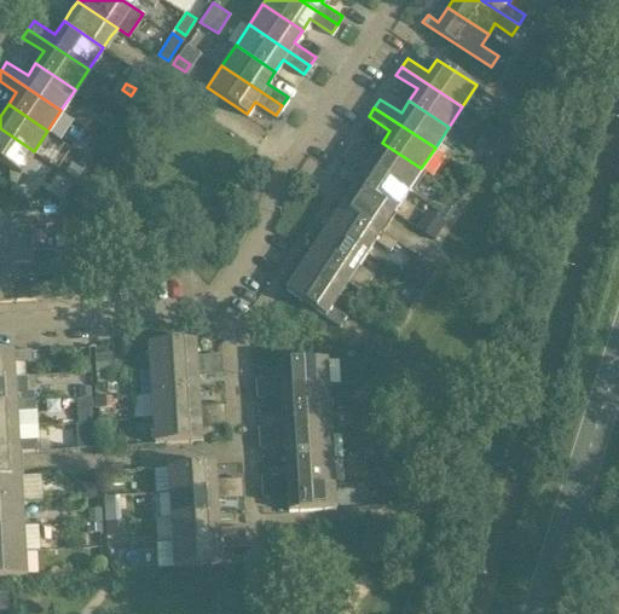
[(114,117),(103,110),(97,119),(108,126),(114,117)]
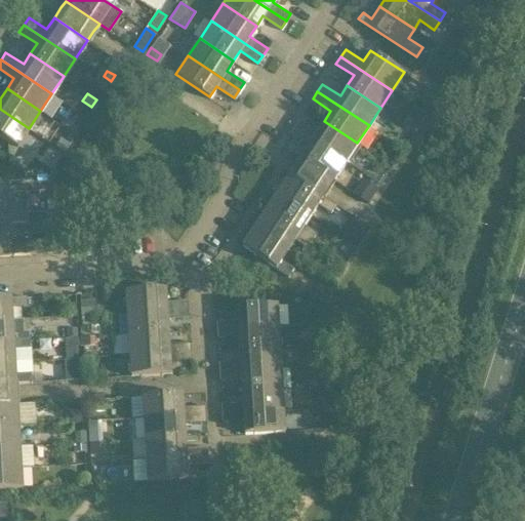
[(16,147),(29,128),(0,109),(0,135),(7,141),(16,147)]
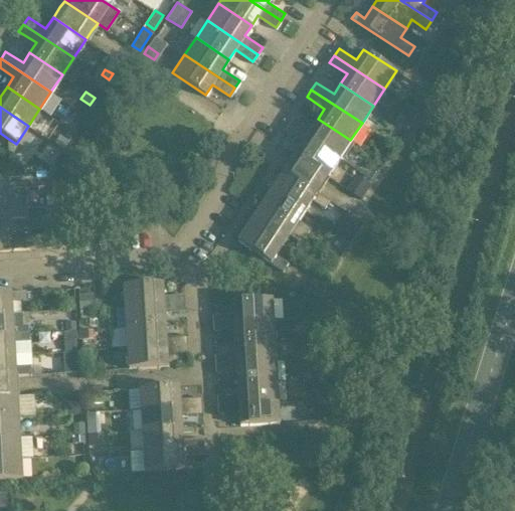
[(311,128),(293,117),(289,124),(339,157),(350,140),(318,119),(311,128)]
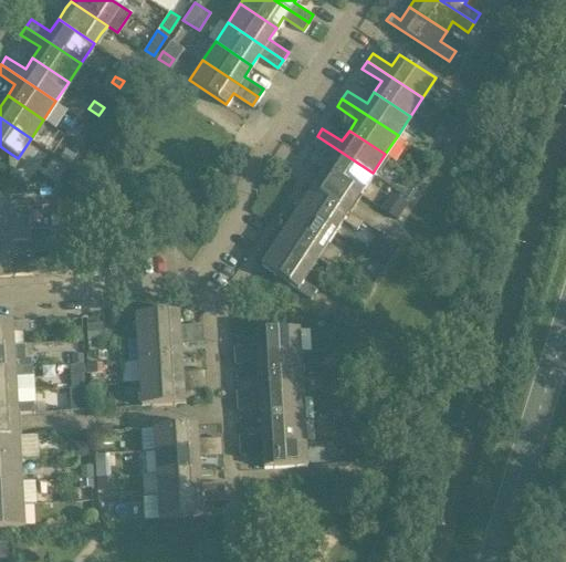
[(359,193),(373,173),(317,136),(312,144),(331,157),(323,169),(332,175),(359,193)]
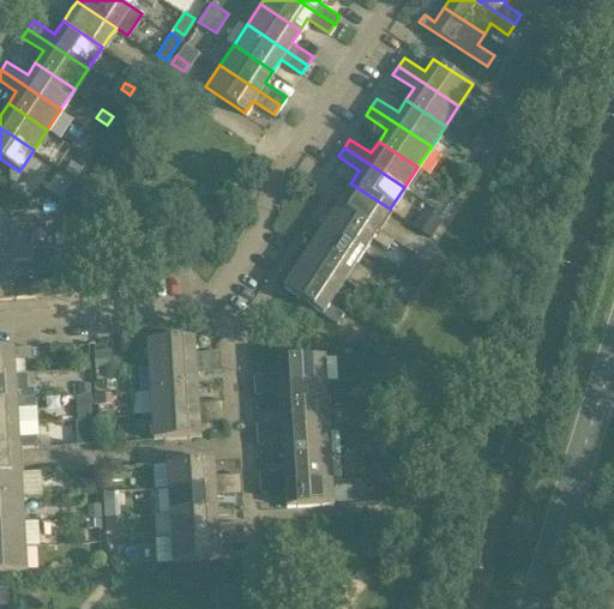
[(459,163),(469,169),(475,160),(467,154),(459,163)]
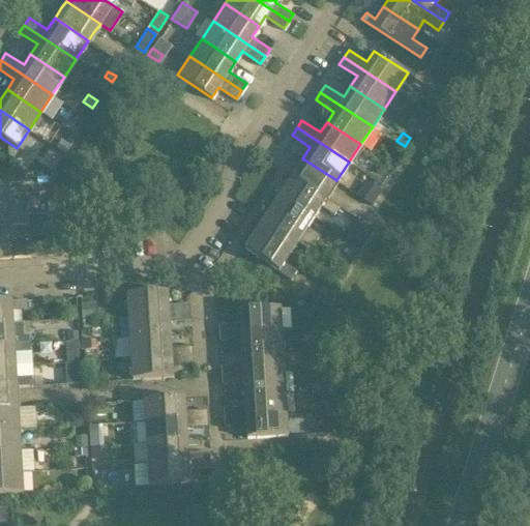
[(60,137),(54,146),(63,151),(69,142),(60,137)]
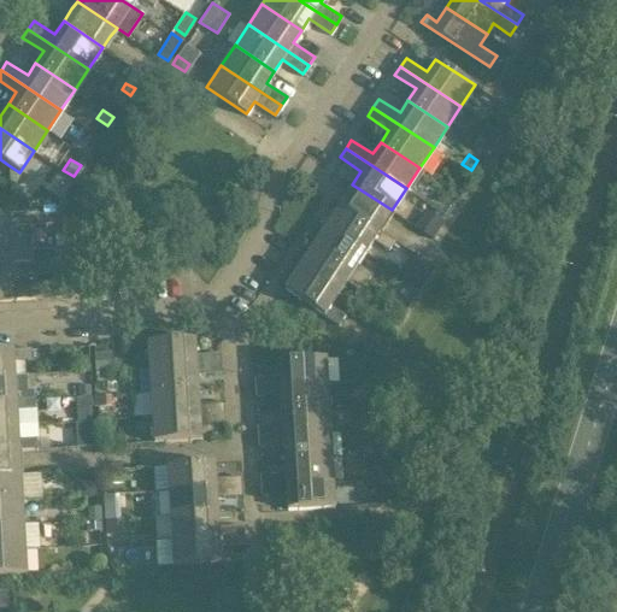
[(13,182),(19,172),(9,165),(9,182),(10,182),(12,182),(13,182)]
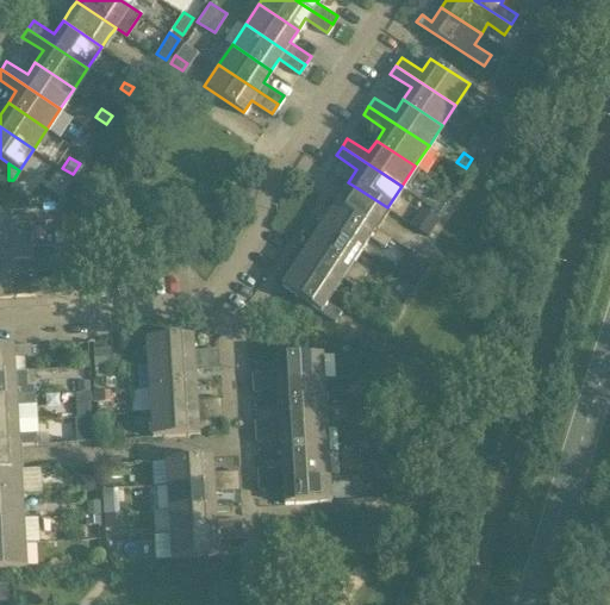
[(387,207),(358,188),(348,182),(342,191),(336,201),(375,226),(381,217),(387,207)]
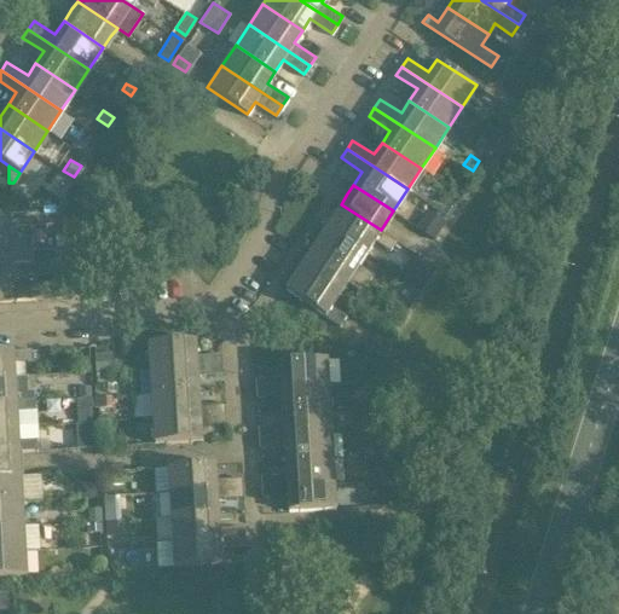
[(28,196),(0,197),(0,222),(10,222),(9,210),(28,209),(28,196)]
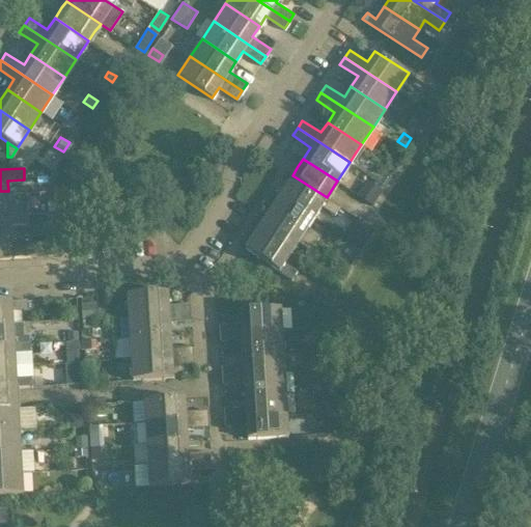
[(292,175),(280,193),(314,216),(320,206),(333,215),(339,205),(327,197),(292,175)]
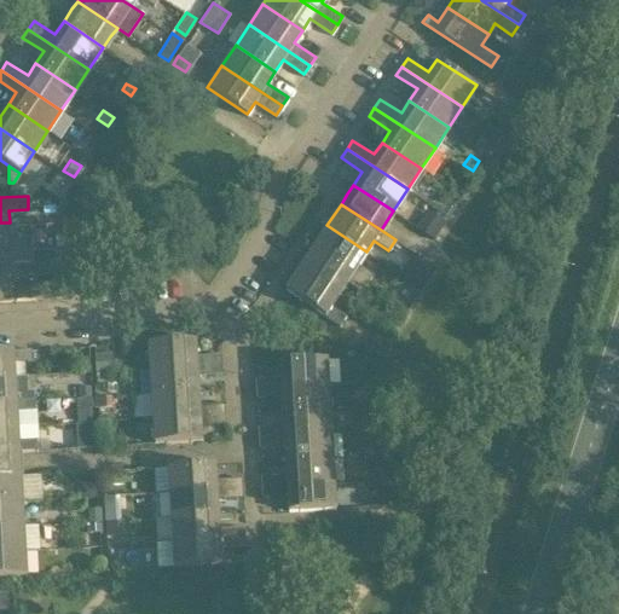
[(432,236),(443,219),(427,209),(416,226),(432,236)]
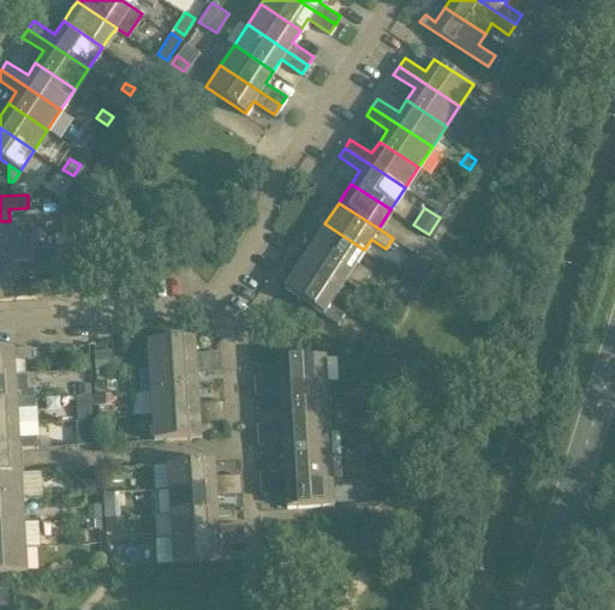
[(0,246),(30,245),(30,233),(10,234),(10,221),(0,221),(0,246)]
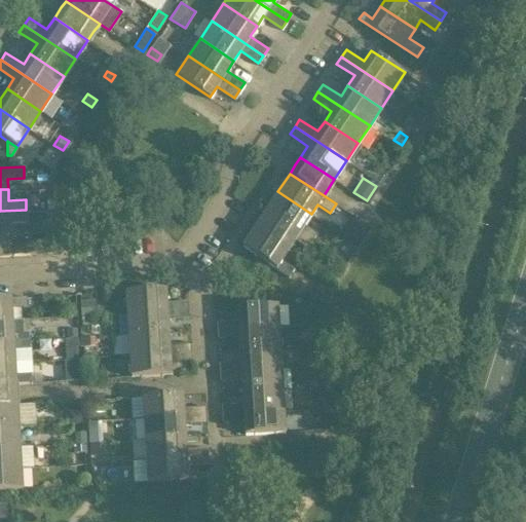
[(277,191),(266,210),(312,239),(316,232),(304,225),(311,214),(277,191)]
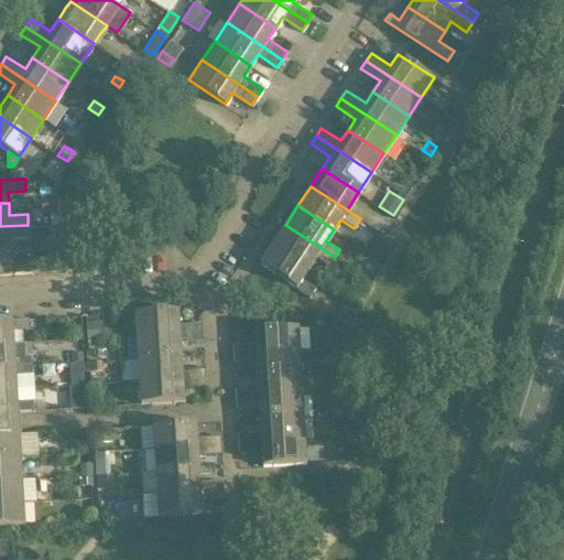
[(0,248),(11,248),(10,236),(29,235),(28,225),(0,226),(0,248)]
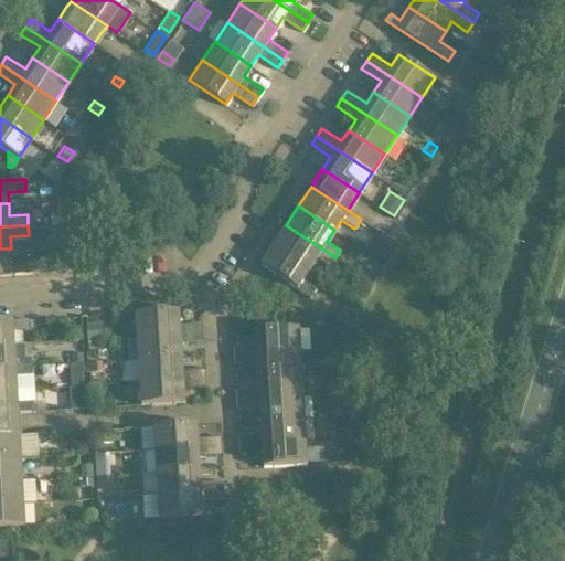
[(330,266),(336,257),(286,225),(274,243),(310,267),(317,257),(330,266)]
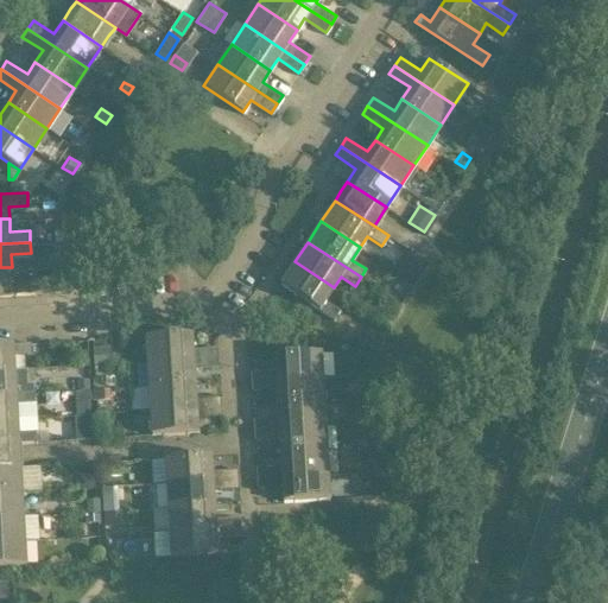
[(325,299),(334,287),(295,261),(280,284),(309,302),(334,318),(340,309),(325,299)]
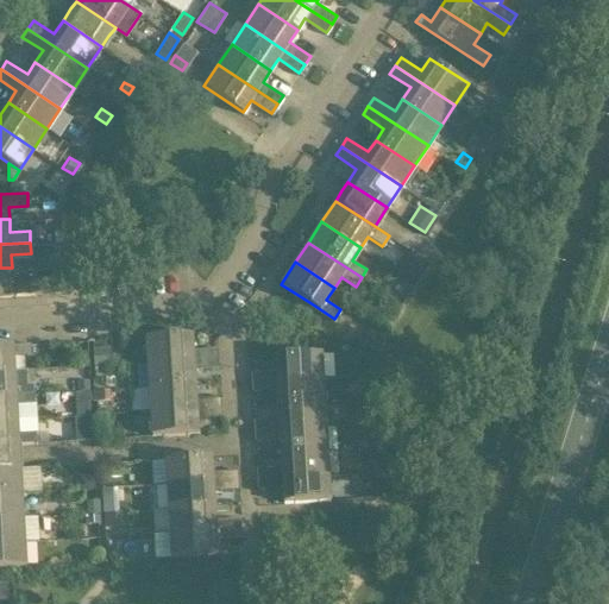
[(0,294),(33,291),(32,278),(13,280),(12,268),(0,268),(0,294)]
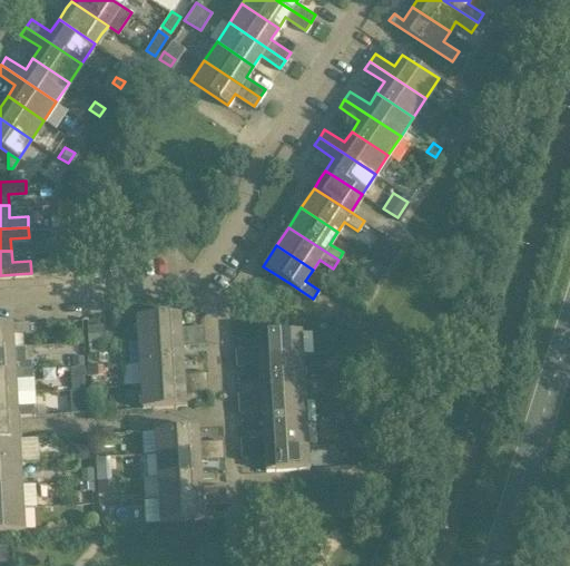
[(138,339),(205,334),(204,325),(180,327),(179,312),(136,314),(138,339)]
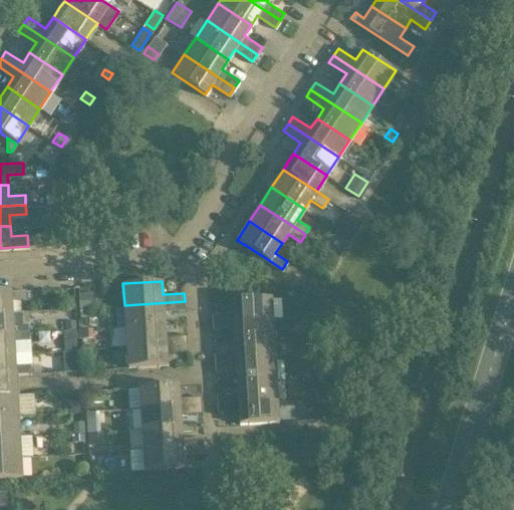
[(0,311),(12,311),(12,298),(26,297),(26,288),(0,289),(0,311)]
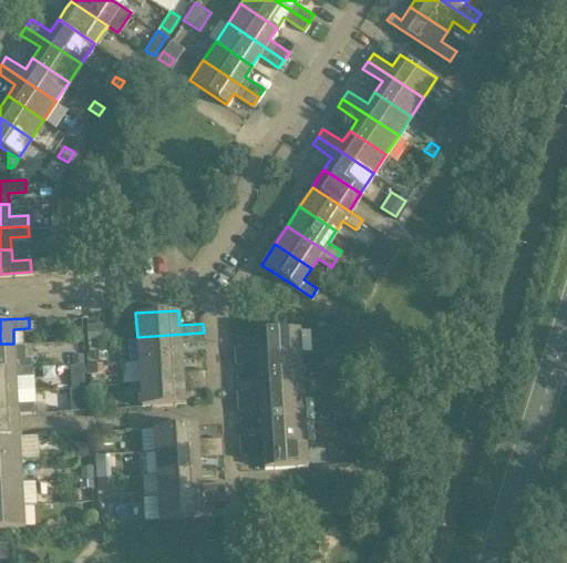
[(102,319),(86,320),(88,336),(102,335),(102,319)]
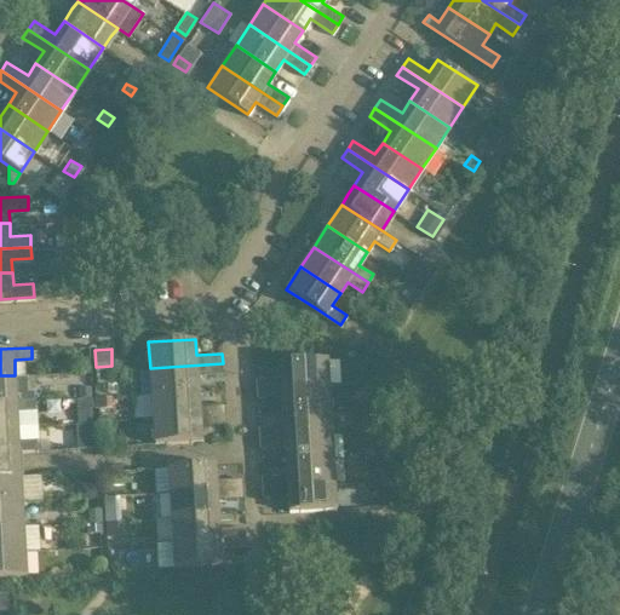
[(81,369),(90,369),(89,355),(80,355),(81,369)]
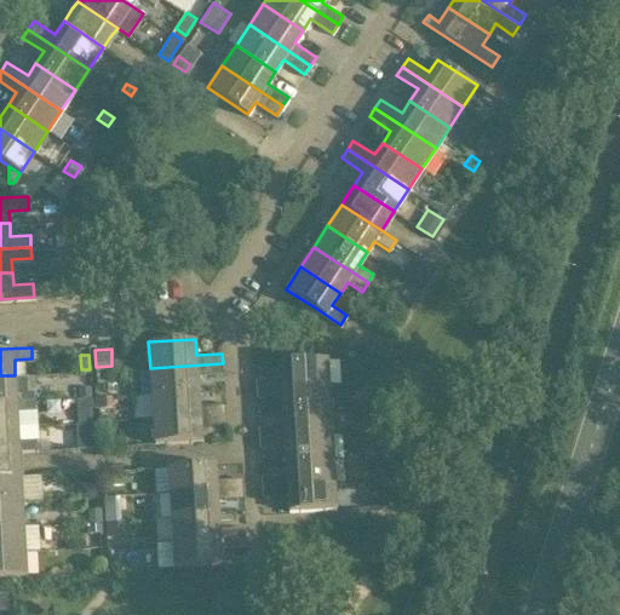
[(280,375),(256,377),(256,388),(328,383),(326,357),(279,360),(280,375)]
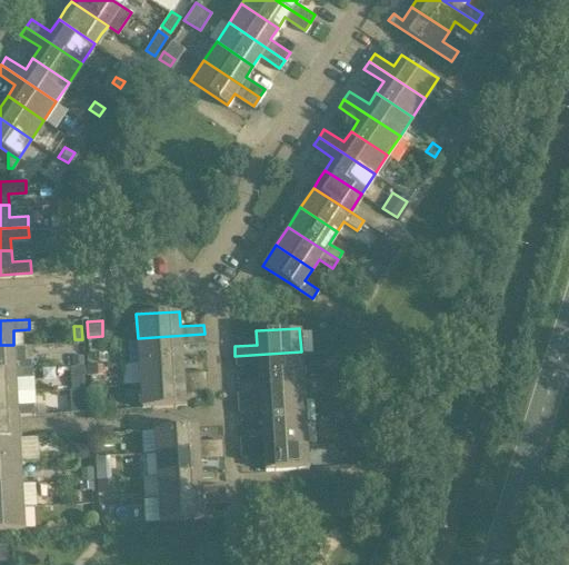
[(138,338),(125,339),(126,362),(139,360),(182,358),(181,345),(205,344),(205,334),(138,338)]
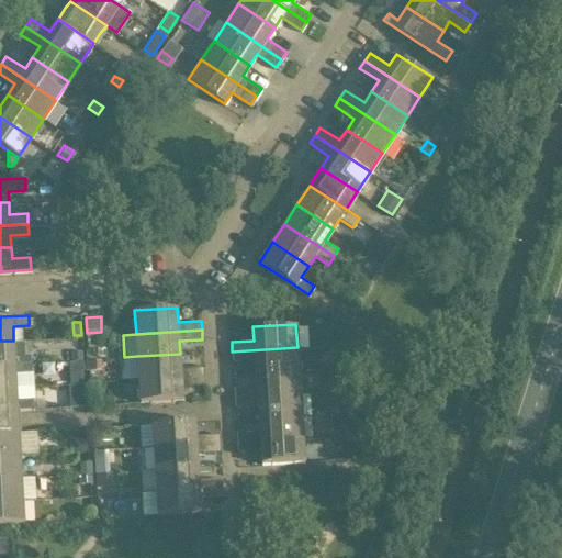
[(13,341),(0,341),(0,363),(31,361),(30,352),(25,352),(24,339),(13,341)]
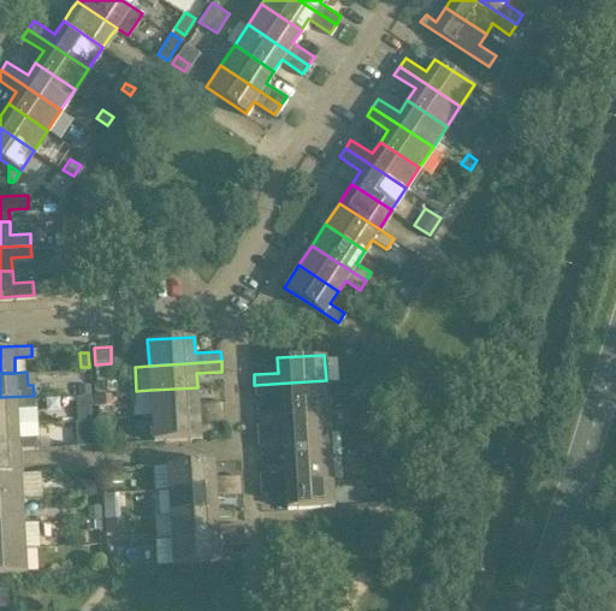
[(77,381),(78,391),(90,391),(90,380),(77,381)]
